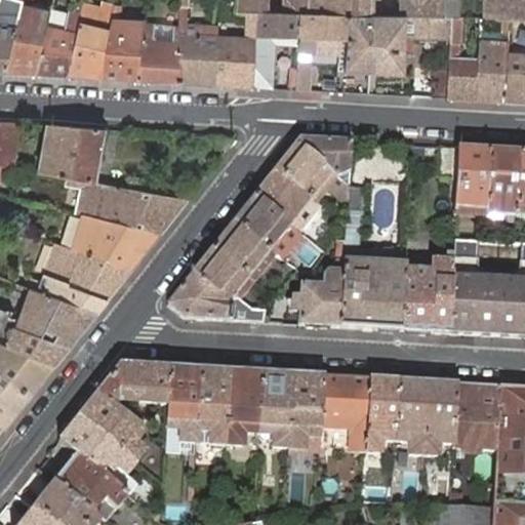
[(0,0),(0,73),(3,73),(22,0),(19,0),(0,0)]
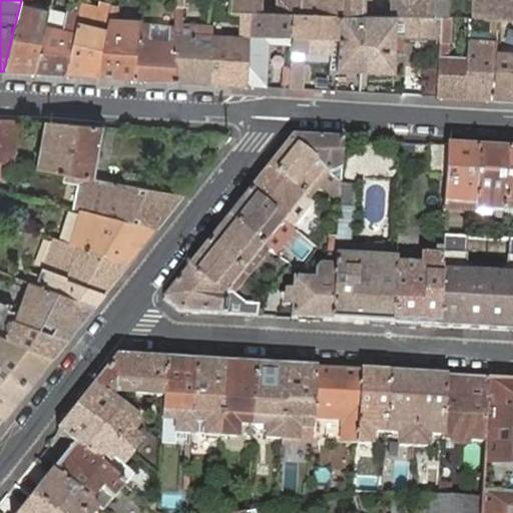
[(3,71),(34,73),(45,28),(48,16),(29,11),(31,4),(31,0),(21,0),(3,71)]
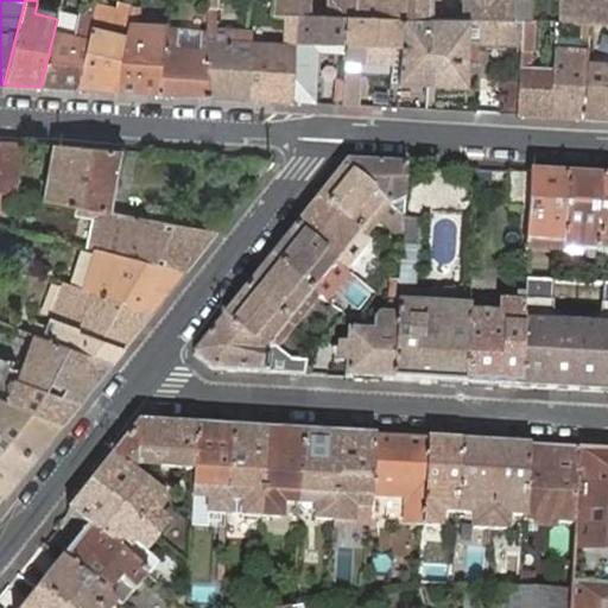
[(40,87),(76,89),(95,12),(95,10),(96,0),(88,0),(87,10),(84,17),(78,14),(77,20),(57,16),(57,19),(54,33),(40,87)]
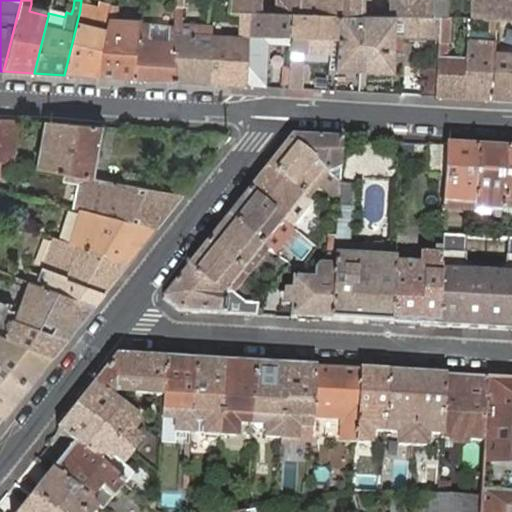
[(230,0),(230,12),(231,12),(250,12),(292,14),(341,16),(360,16),(360,0),(230,0)]
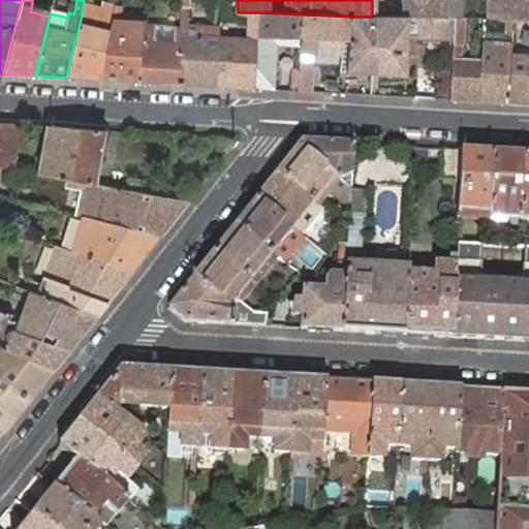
[(462,19),(462,0),(402,0),(402,18),(408,18),(444,19),(454,19),(462,19)]
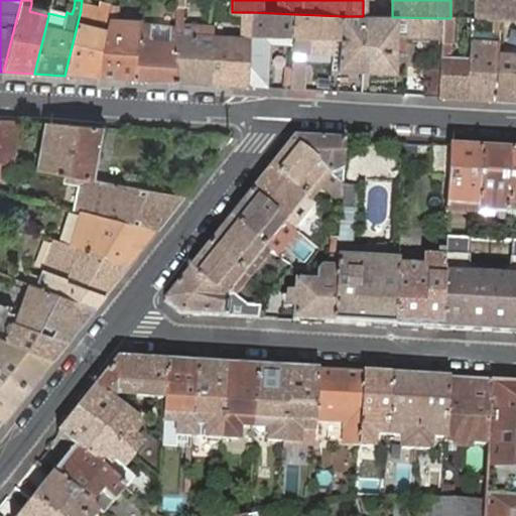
[(515,0),(477,0),(477,19),(491,19),(500,19),(515,19),(515,0)]
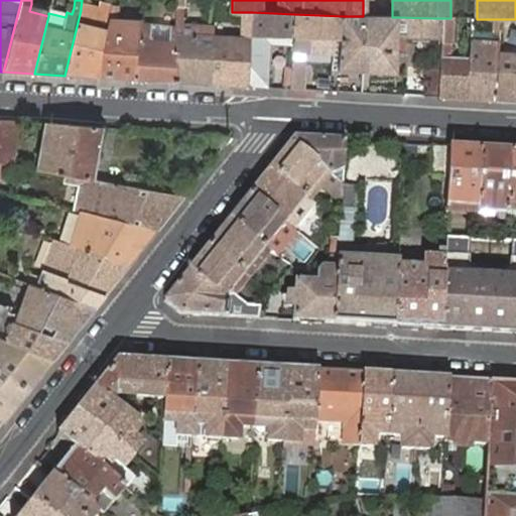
[(65,76),(94,78),(110,13),(112,5),(101,3),(100,11),(81,8),(81,10),(65,76)]
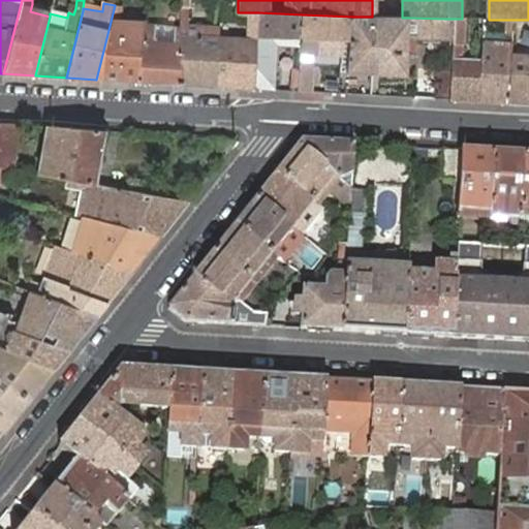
[(50,17),(50,13),(52,8),(32,4),(30,11),(50,17)]
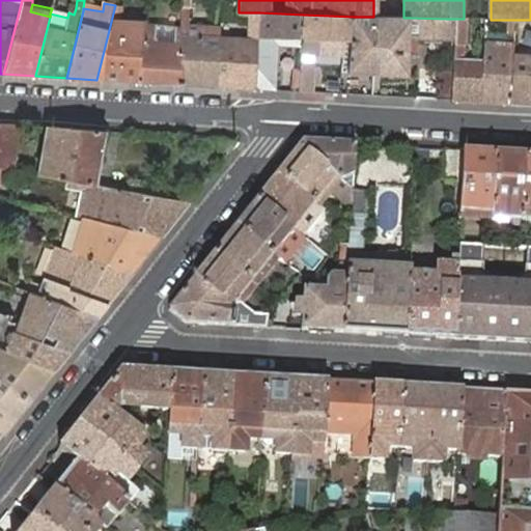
[(96,80),(138,82),(145,28),(120,26),(122,5),(115,5),(113,14),(96,80)]
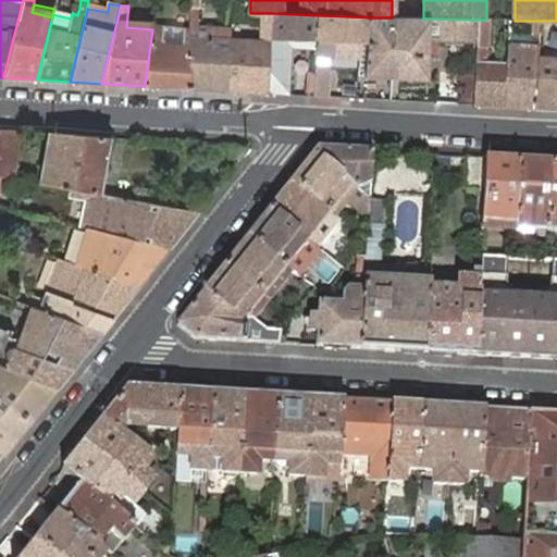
[(271,37),(272,13),(251,13),(250,20),(261,21),(261,34),(263,35),(263,41),(237,40),(238,25),(232,25),(231,28),(227,90),(267,93),(269,63),(271,37)]
